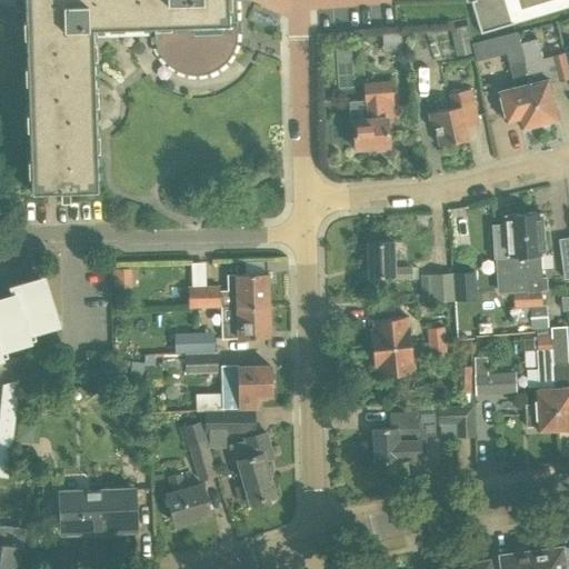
[(16,0),(16,7),(25,6),(30,192),(59,191),(59,200),(69,199),(69,191),(98,190),(92,28),(153,27),(153,37),(155,41),(157,49),(160,56),(166,63),(172,68),(180,72),(189,75),(197,76),(206,75),(213,71),(219,68),(222,66),(227,61),(232,55),(236,47),(237,38),(237,30),(236,0),(16,0)]
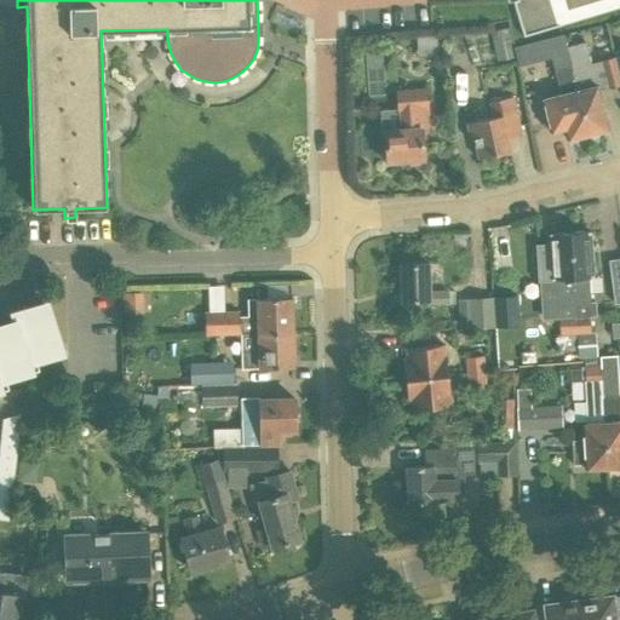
[(619,0),(515,0),(512,1),(523,36),(560,26),(560,23),(619,4),(619,0)]
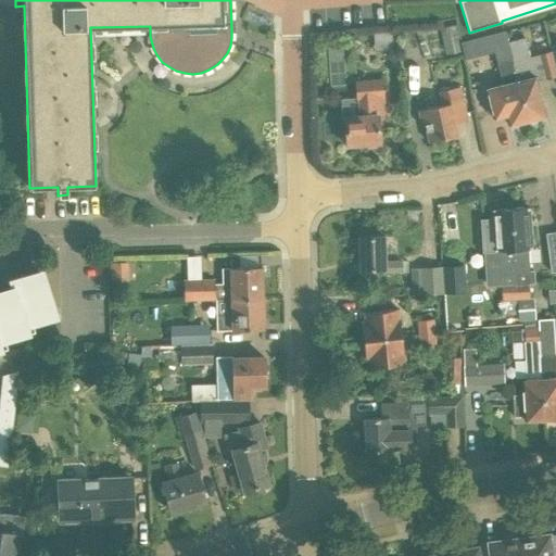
[(457,24),(440,28),(445,54),(463,51),(460,41),(457,24)]
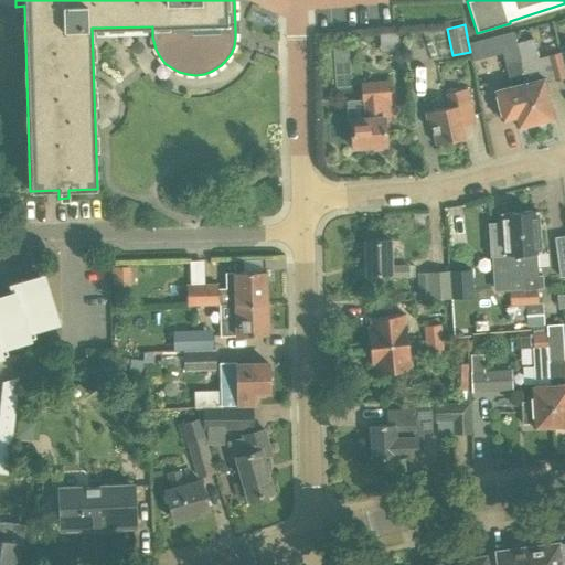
[(386,34),(394,54),(408,49),(402,29),(386,34)]
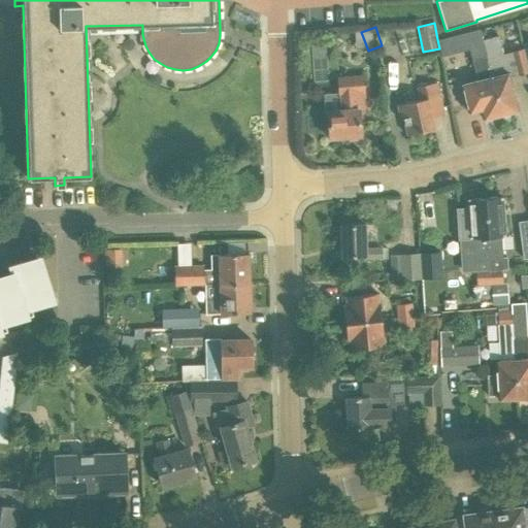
[(477,31),(437,39),(439,48),(440,55),(467,48),(475,81),(461,86),(468,113),(480,110),(483,120),(499,116),(477,31)]
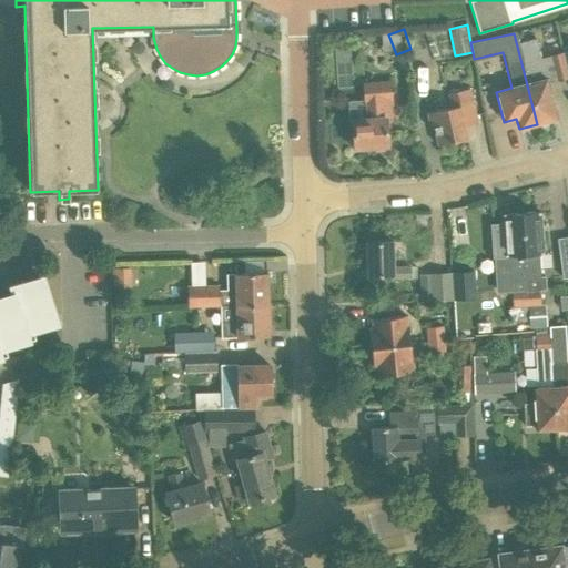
[(567,79),(560,52),(540,58),(536,39),(519,43),(519,48),(521,60),(520,60),(523,67),(537,124),(556,120),(547,84),(567,79)]
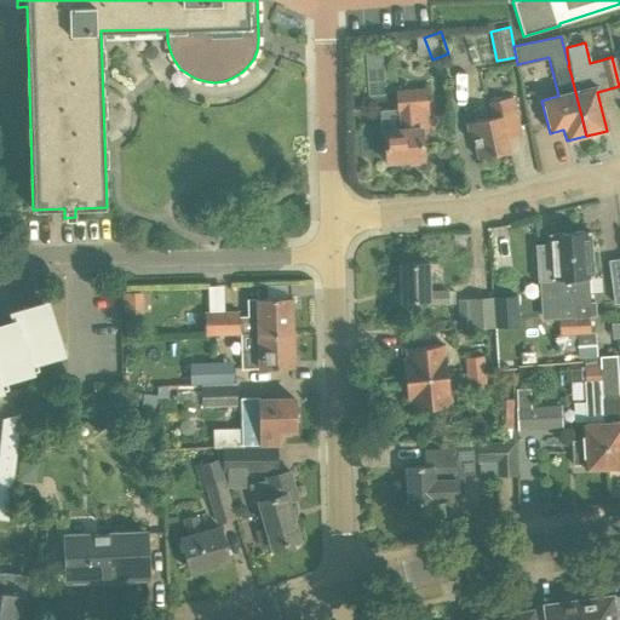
[(432,147),(428,89),(395,91),(397,114),(399,114),(401,130),(384,131),(386,164),(424,161),(423,147),(432,147)]
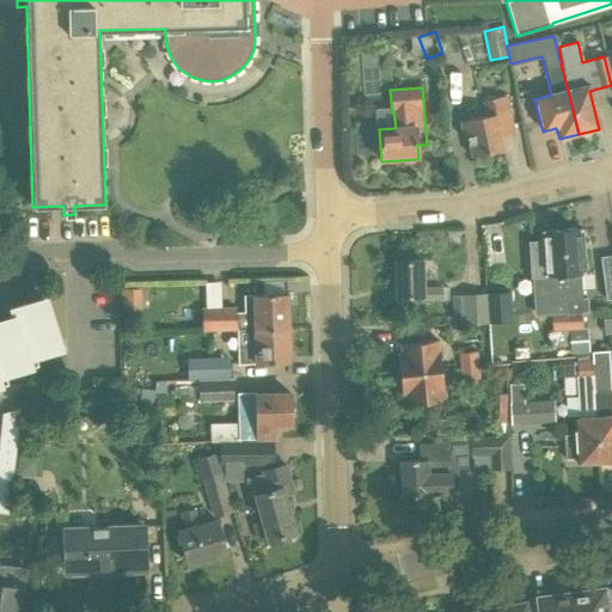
[(502,151),(500,138),(515,134),(507,96),(483,102),(485,117),(459,123),(463,139),(466,139),(471,158),(502,151)]
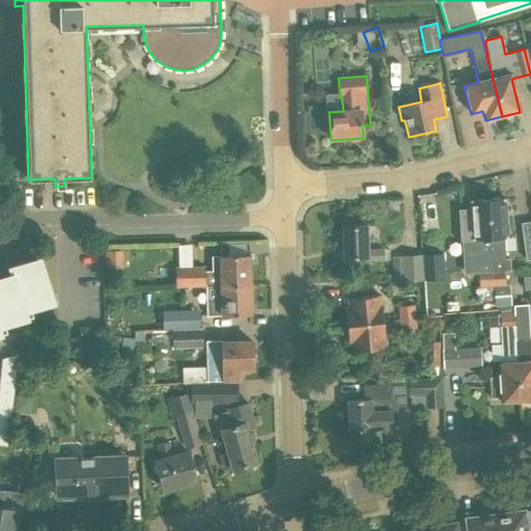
[(486,200),(492,287),(494,286),(495,307),(511,306),(511,305),(509,284),(506,284),(505,273),(509,273),(508,260),(506,260),(505,238),(507,238),(505,199),(486,200)]
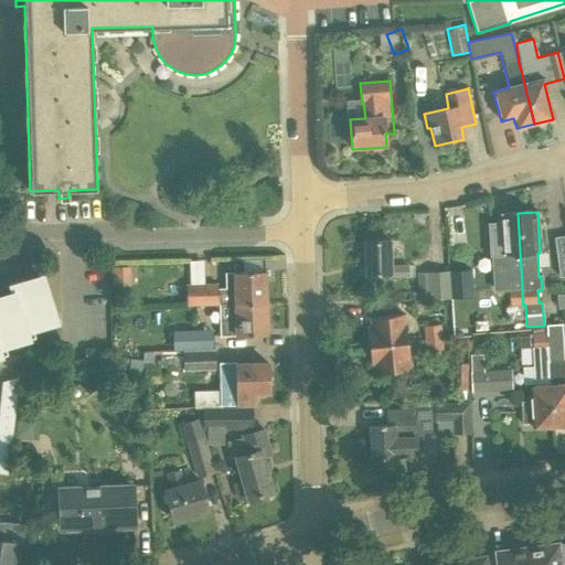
[(510,306),(523,306),(518,213),(499,214),(501,255),(494,256),(497,294),(509,292),(510,306)]
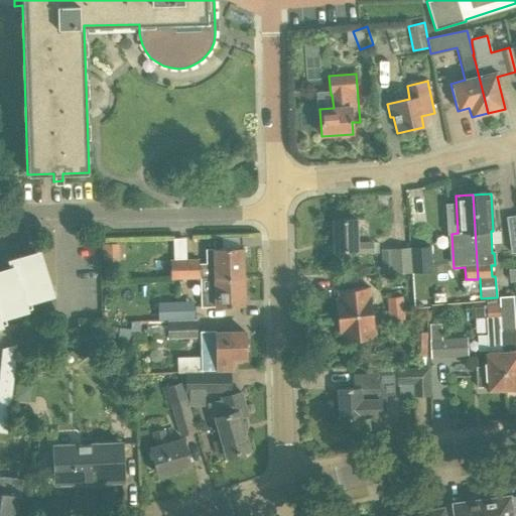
[(515,215),(507,217),(510,239),(512,254),(515,252),(515,215)]
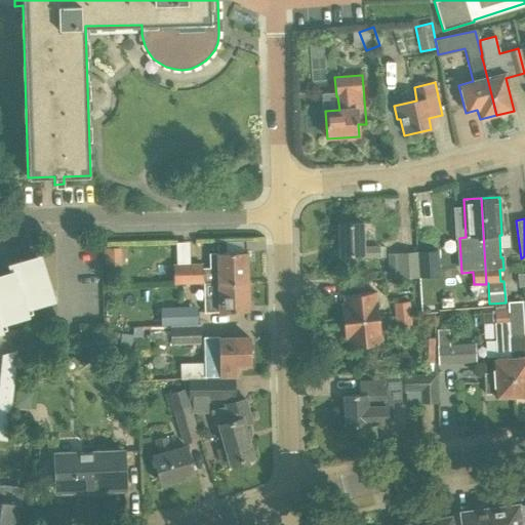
[(363,246),(363,223),(338,224),(339,255),(362,254),(362,258),(380,257),(379,246),(363,246)]
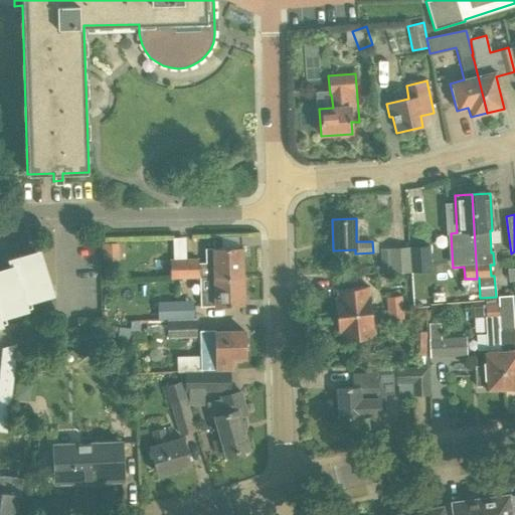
[(209,278),(242,277),(241,247),(205,248),(205,263),(198,263),(198,259),(186,259),(186,237),(173,237),(173,259),(170,259),(170,279),(199,279),(209,278)]
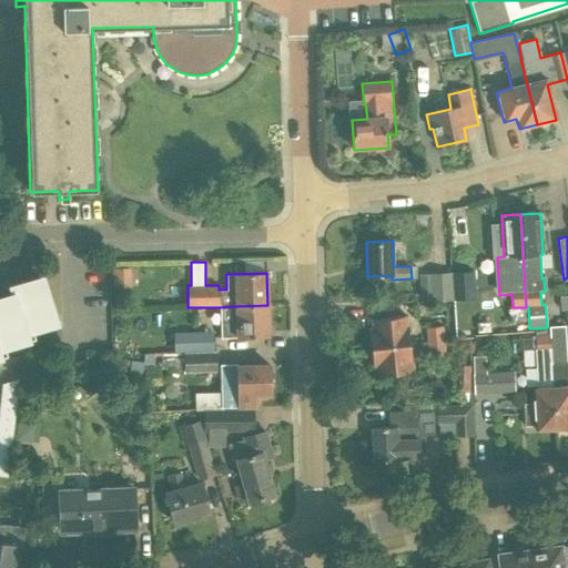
[(453,272),(454,301),(475,300),(473,271),(453,272)]
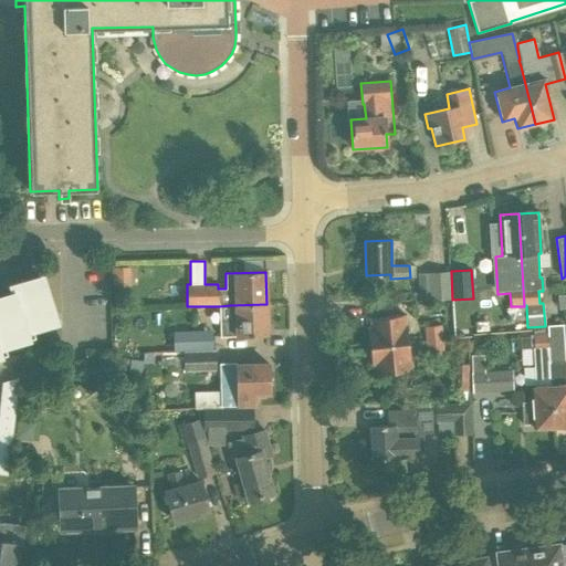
[(420,301),(438,301),(452,300),(451,271),(418,273),(420,301)]
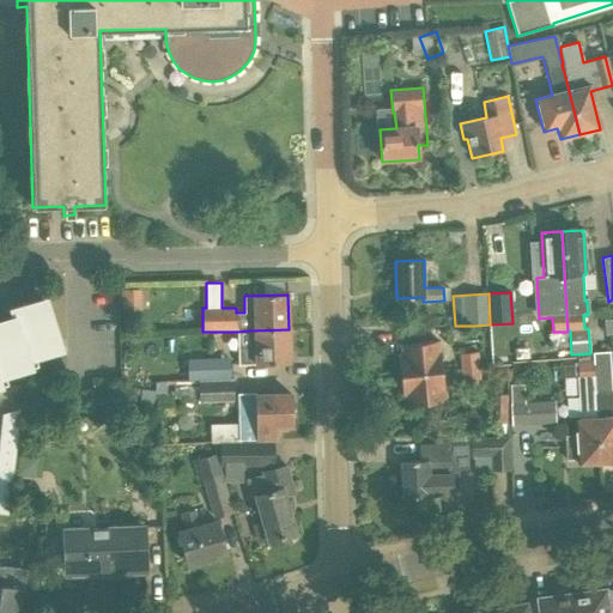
[(0,384),(7,383),(5,375),(38,365),(34,350),(58,341),(44,298),(10,309),(12,317),(0,320),(0,384)]
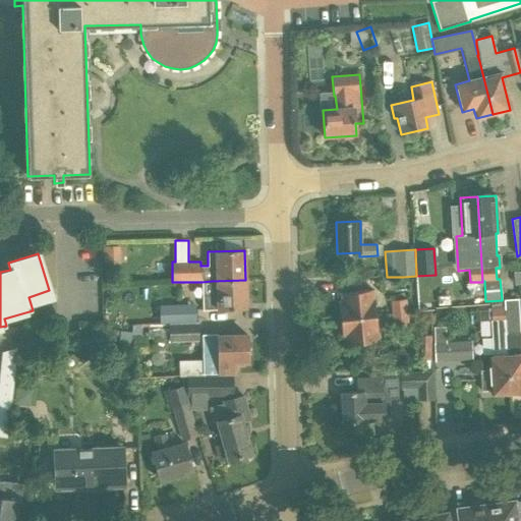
[(245,280),(212,281),(213,297),(205,297),(206,309),(218,309),(218,310),(246,309),(245,280)]
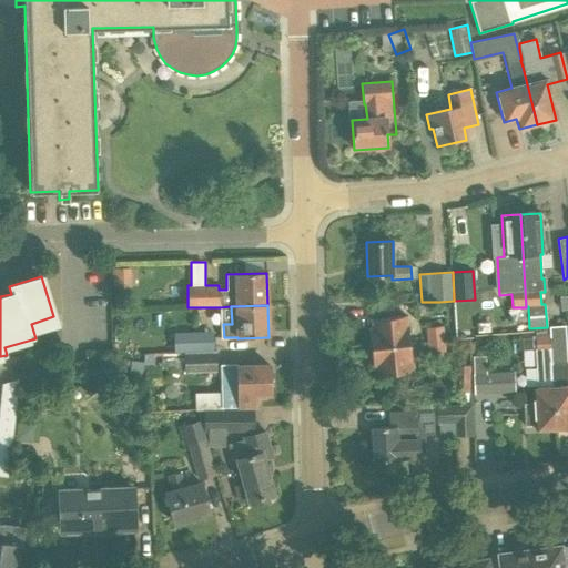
[(369,348),(409,345),(408,325),(406,326),(406,316),(371,320),(372,330),(368,330),(369,348)]
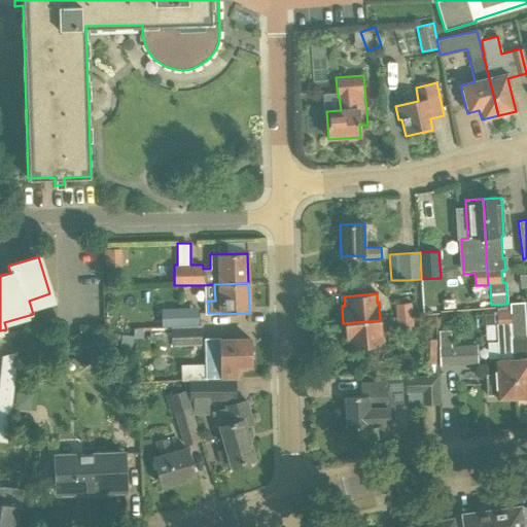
[(396,318),(413,317),(412,303),(395,304),(396,318)]
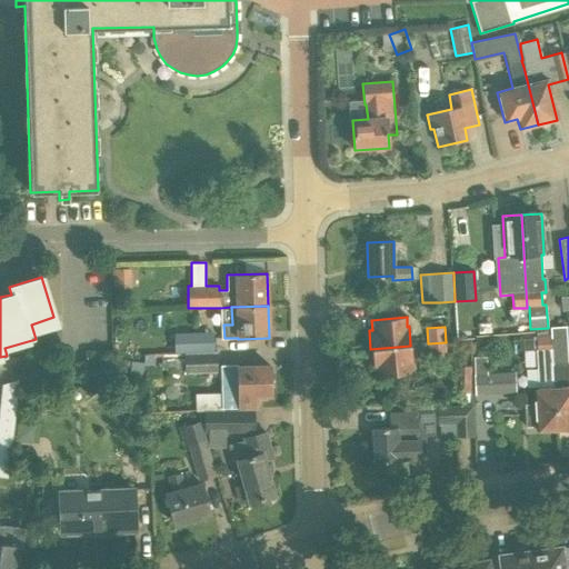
[(175,352),(205,352),(203,331),(175,332),(175,352)]
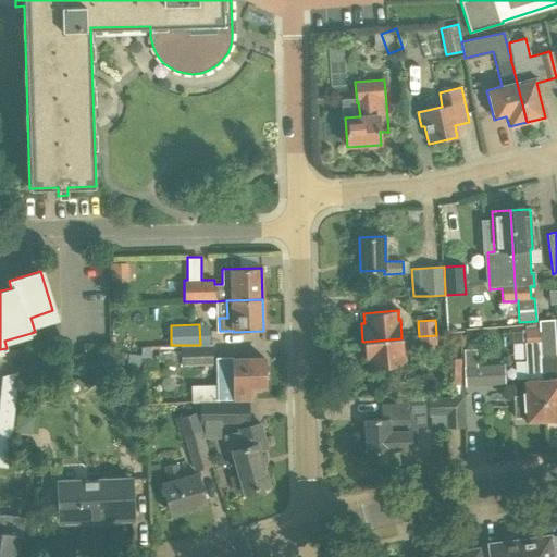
[(525,346),(540,345),(539,345),(539,329),(537,329),(524,329),(525,346)]
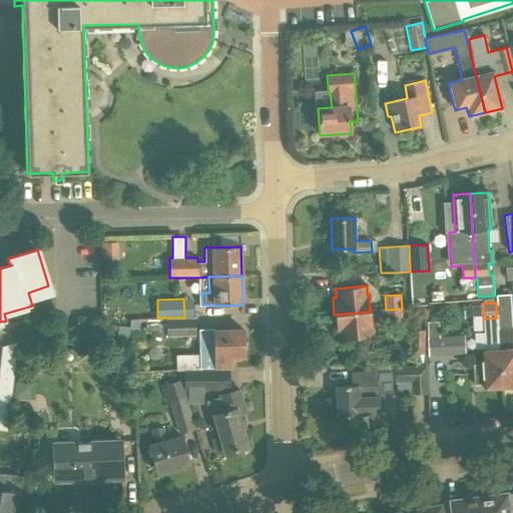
[(387,322),(403,320),(402,309),(386,310),(387,322)]
